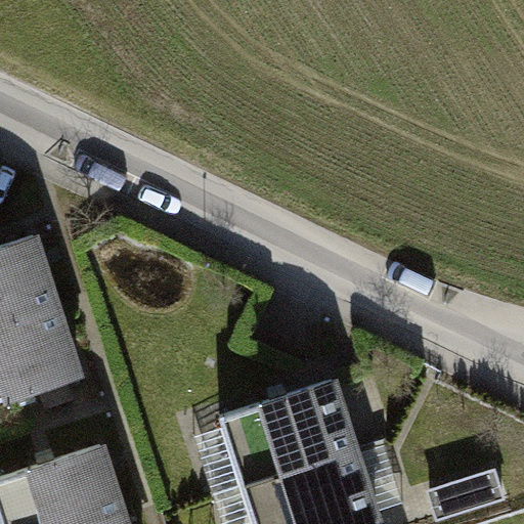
[(0,321),(58,304),(36,235),(0,247),(0,321)]
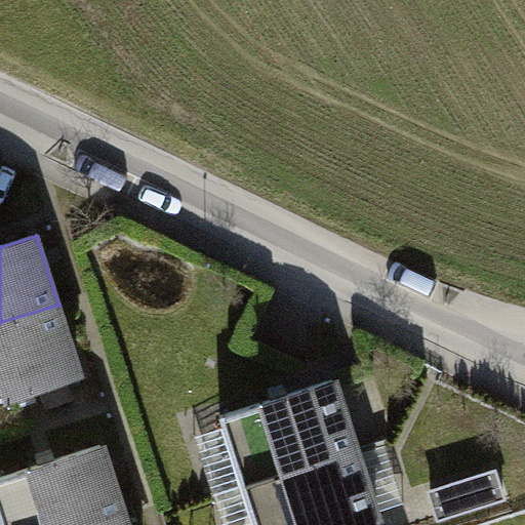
[(0,400),(81,374),(58,305),(0,322),(0,400)]
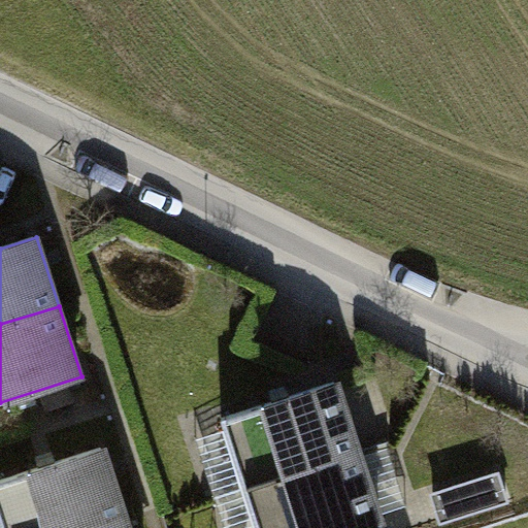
[(360,451),(337,382),(223,419),(245,488),(360,451)]
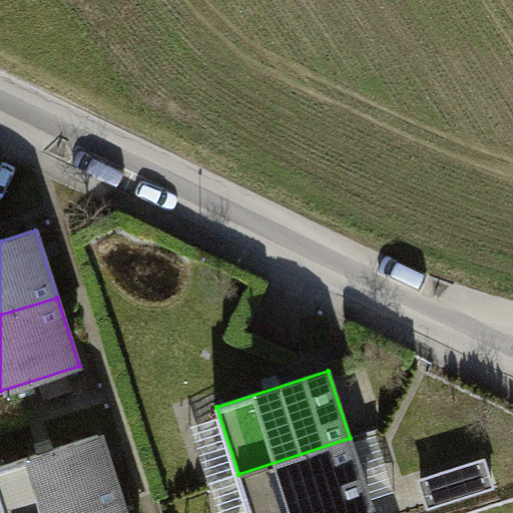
[(88,512),(123,502),(101,435),(0,467),(0,501),(3,512),(88,512)]
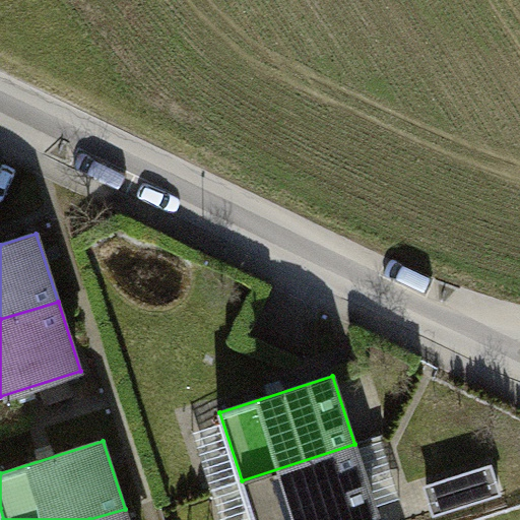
[(354,519),(377,513),(354,444),(242,480),(254,519),(354,519)]
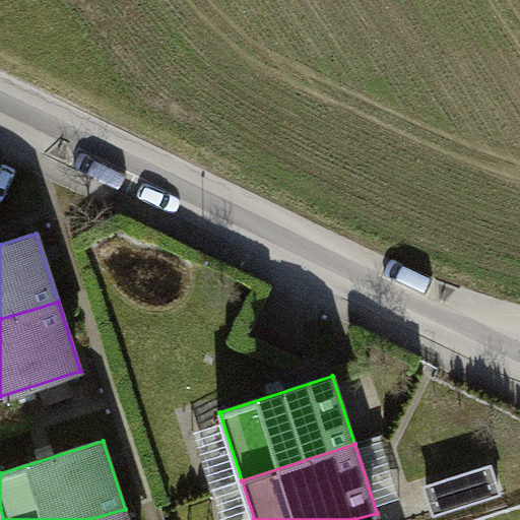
[(431,489),(439,515),(503,496),(494,468),(431,489)]
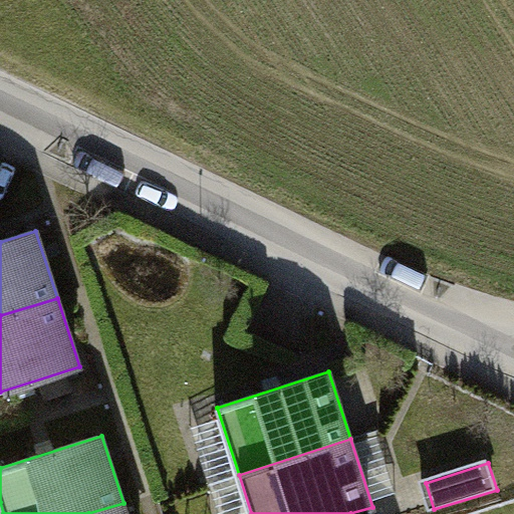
[(126,513),(123,503),(88,513),(126,513)]
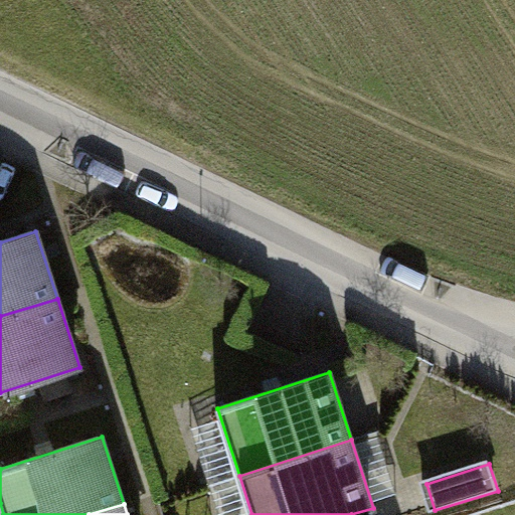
All buildings are outlined.
